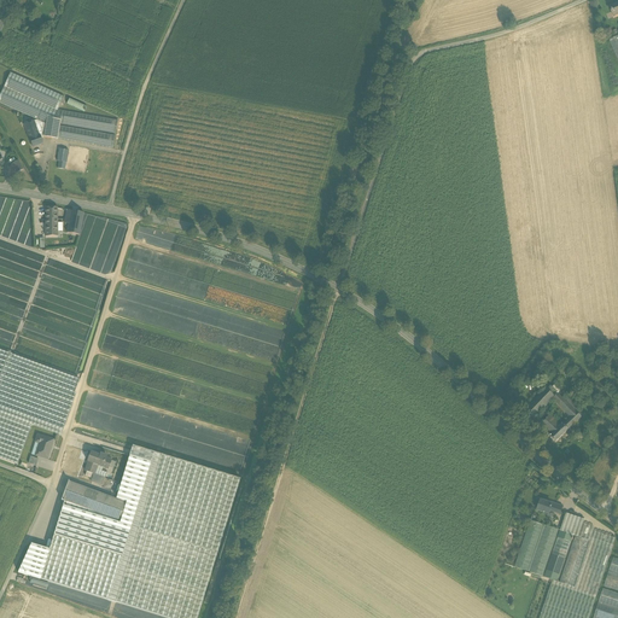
[(610,28),(602,31),(606,38),(613,34),(610,28)]
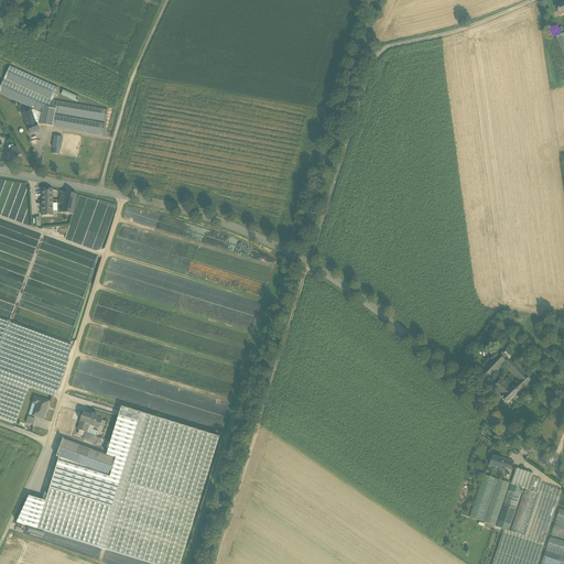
[(58,88),(9,66),(0,86),(0,95),(34,110),(38,104),(43,106),(50,109),(58,88)]
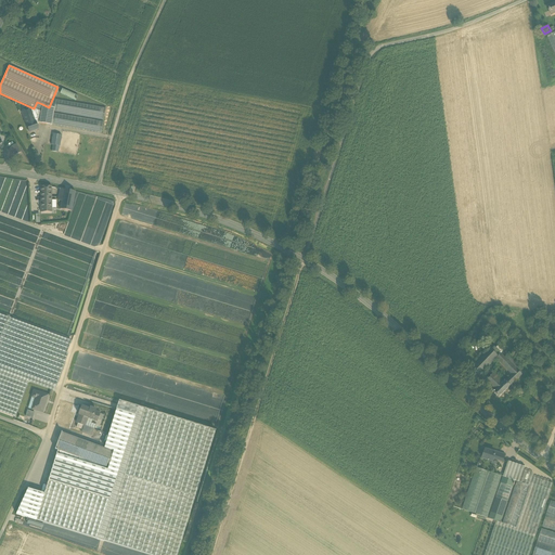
[(63,89),(61,94),(76,101),(78,95),(63,89)]
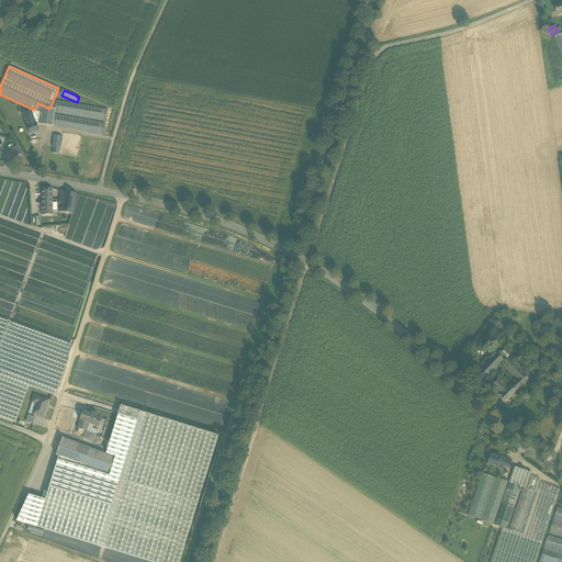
[(107,110),(56,101),(55,111),(54,113),(104,122),(107,110)]
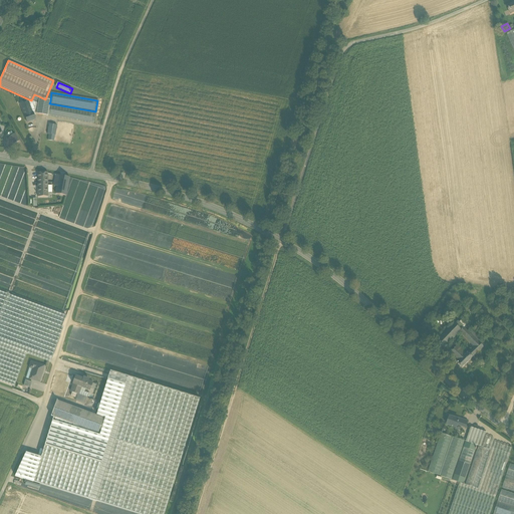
[(39,96),(34,94),(31,100),(28,101),(30,105),(29,105),(33,115),(36,114),(39,96)]
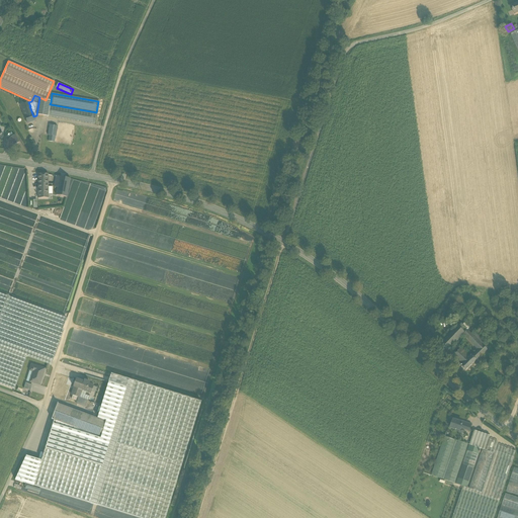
[(46,100),(39,97),(36,115),(47,116),(48,117),(50,105),(50,104),(51,102),(46,100)]
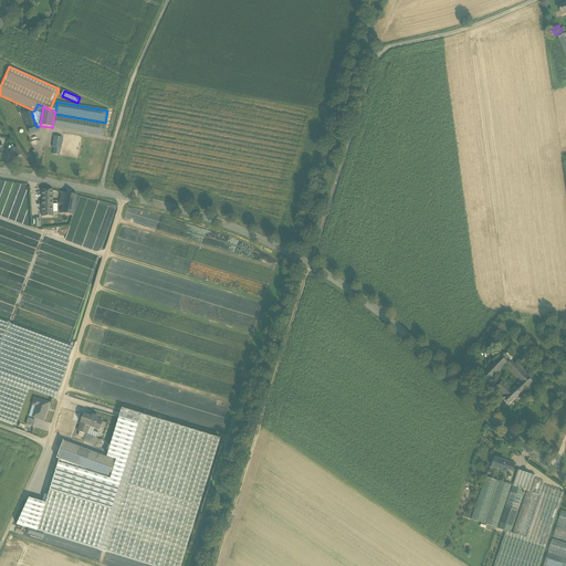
[(52,128),(103,137),(105,124),(54,115),(52,128)]
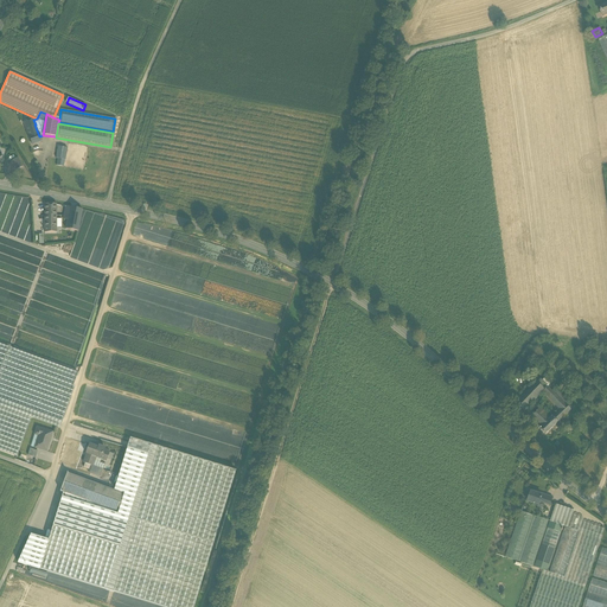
[(34,125),(25,128),(32,145),(42,141),(39,136),(34,125)]
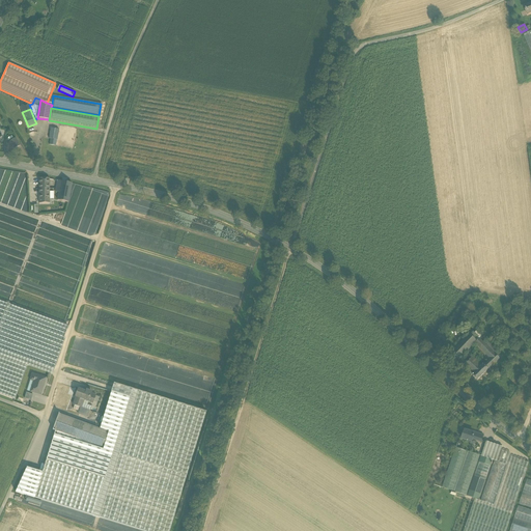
[(59,130),(51,129),(49,139),(50,139),(49,144),(56,145),(59,130)]
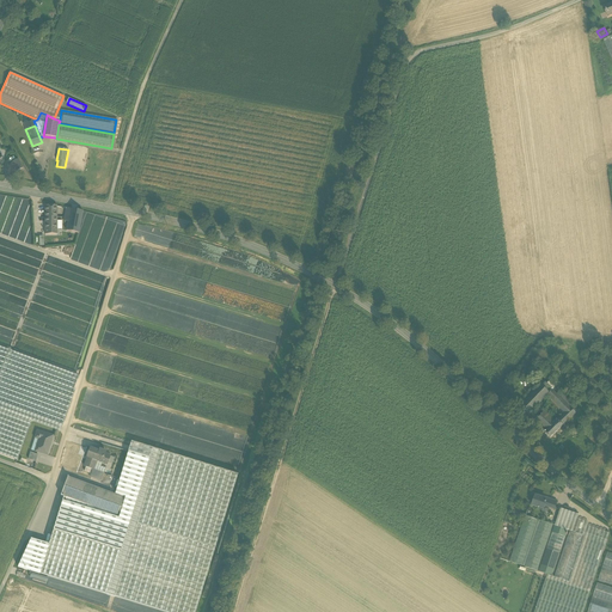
[(18,160),(11,164),(16,172),(23,169),(18,160)]
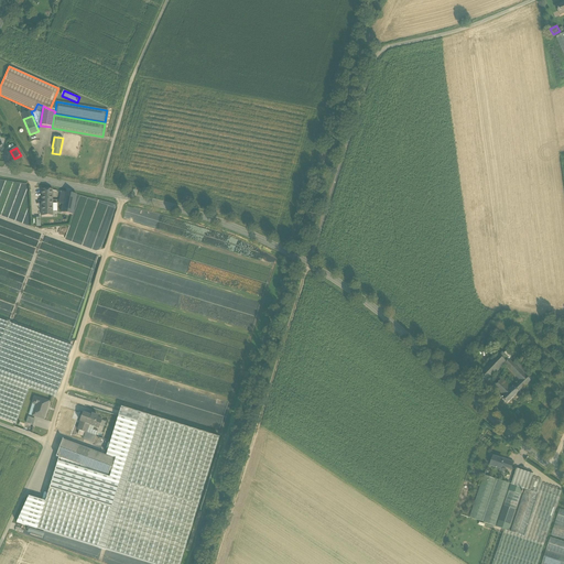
[(76,195),(65,193),(63,205),(61,213),(73,215),(76,195)]
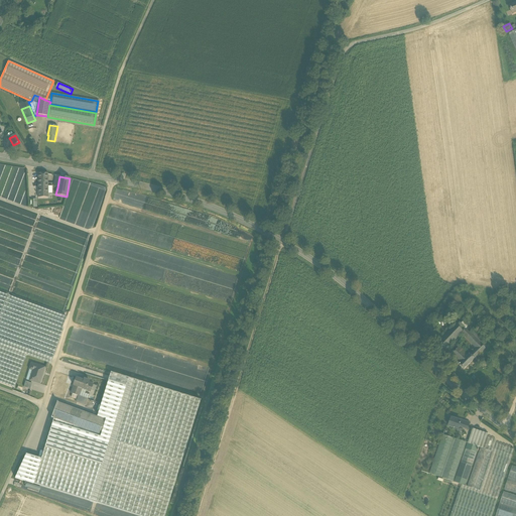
[(44,180),(44,179),(37,179),(37,198),(48,198),(47,180),(44,180)]
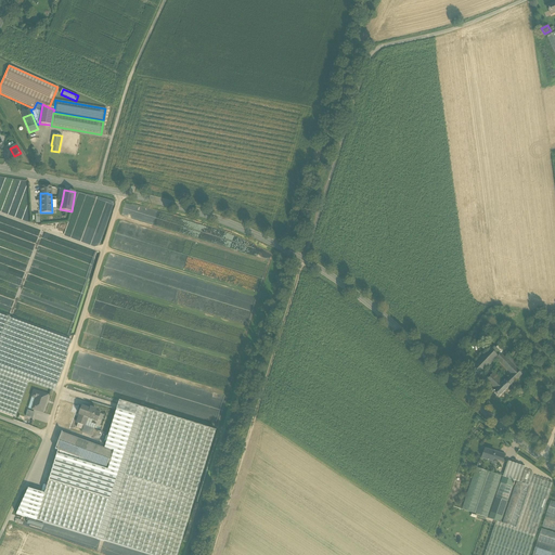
[(72,341),(0,314),(0,371),(28,382),(54,391),(68,355),(66,353),(72,341)]
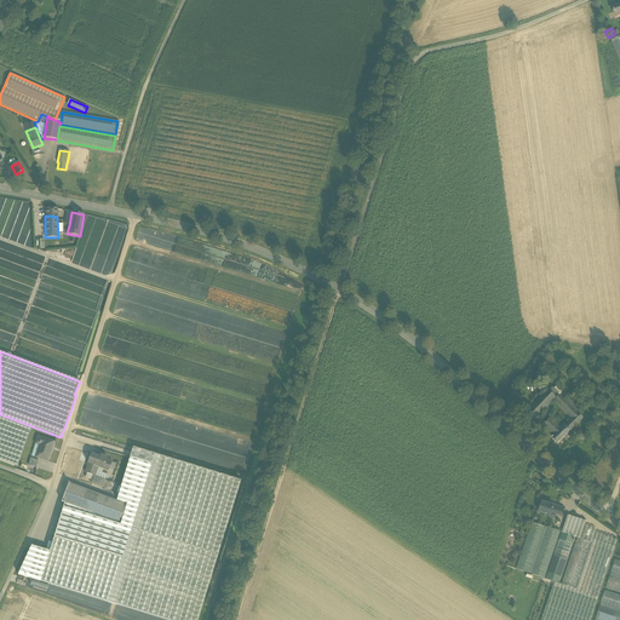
[(547,390),(526,412),(535,422),(539,418),(555,401),(557,399),(556,399),(547,390)]
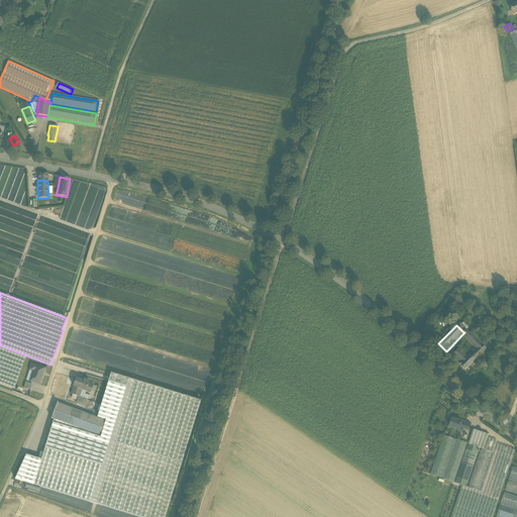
[(474,336),(470,333),(466,337),(478,349),(482,345),(474,336)]
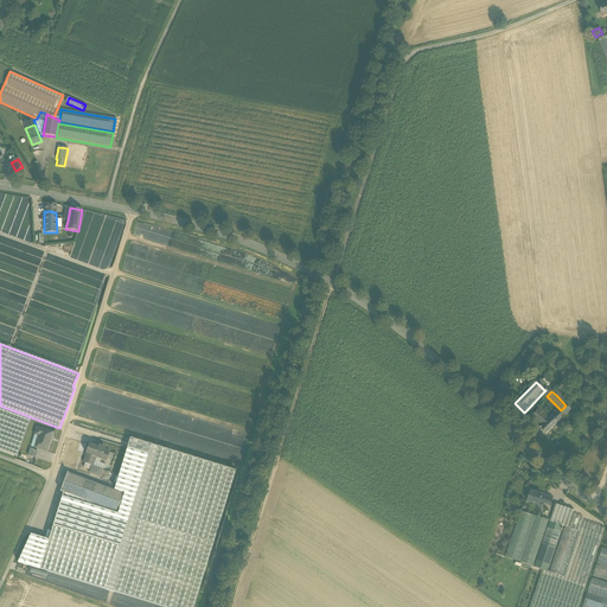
[(561,410),(556,414),(561,420),(573,408),(568,403),(569,402),(558,393),(556,395),(566,406),(561,410)]
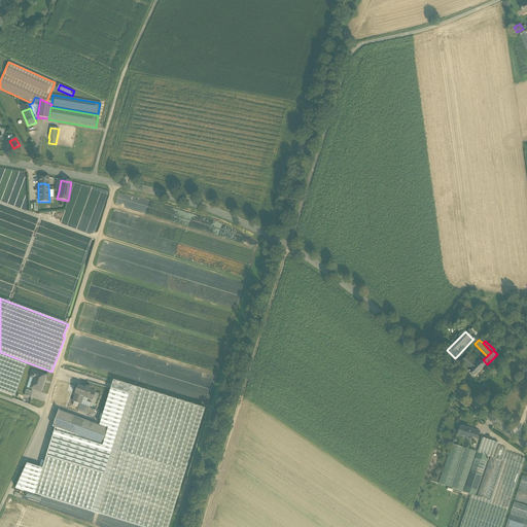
[(0,352),(0,391),(14,396),(27,362),(0,352)]
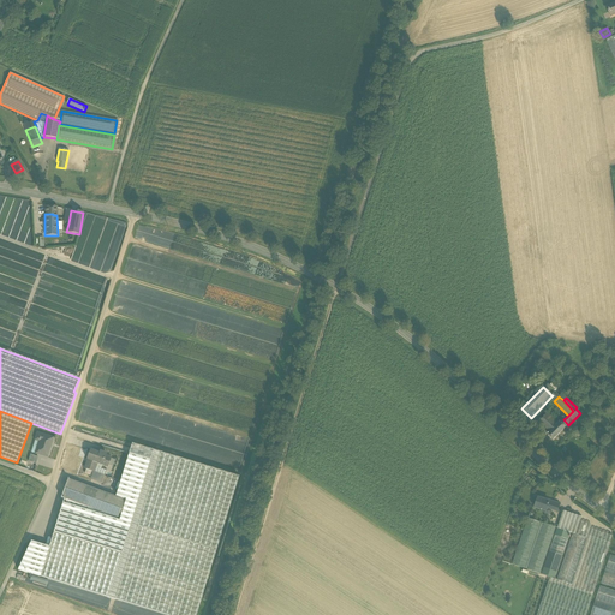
[(557,424),(547,413),(539,421),(535,415),(531,418),(548,435),(557,424)]
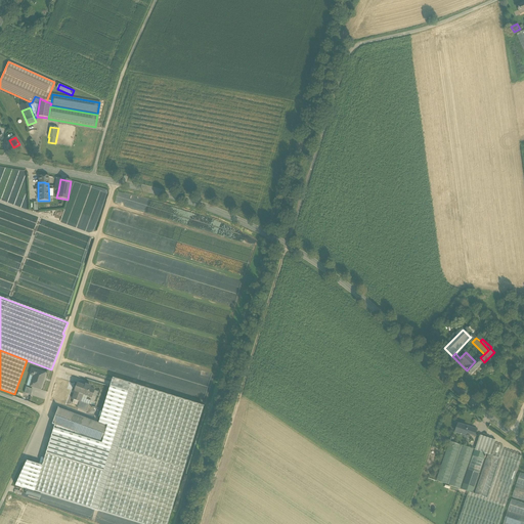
[(467,370),(466,370),(471,376),(484,362),(480,357),(477,360),(477,359),(475,361),(467,370)]
